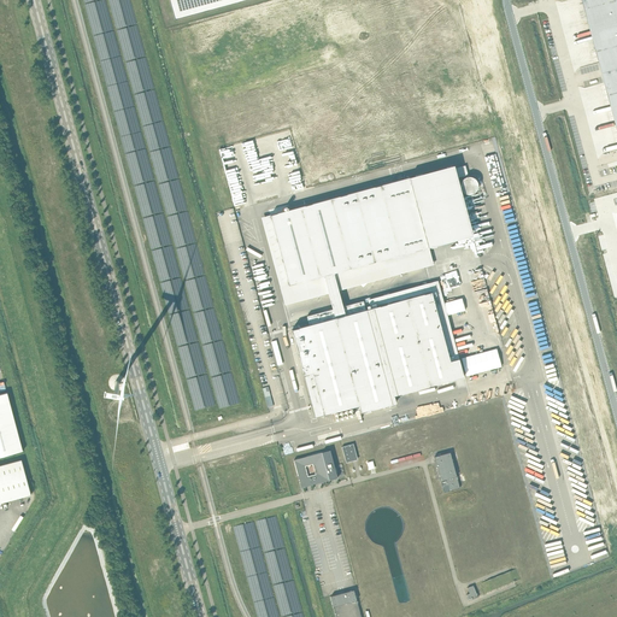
[(169,0),(175,19),(245,0),(169,0)]
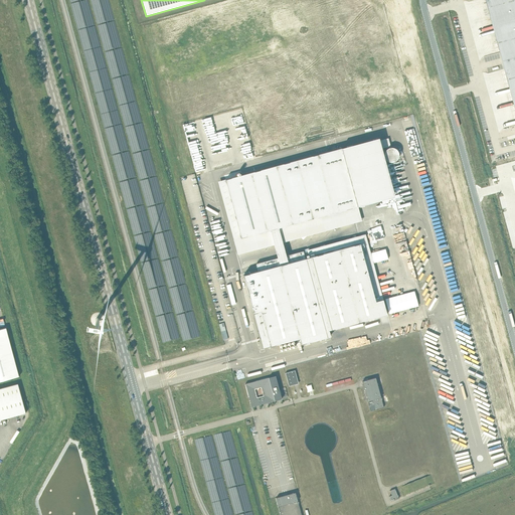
[(514,0),(486,0),(503,60),(514,104),(514,0)]
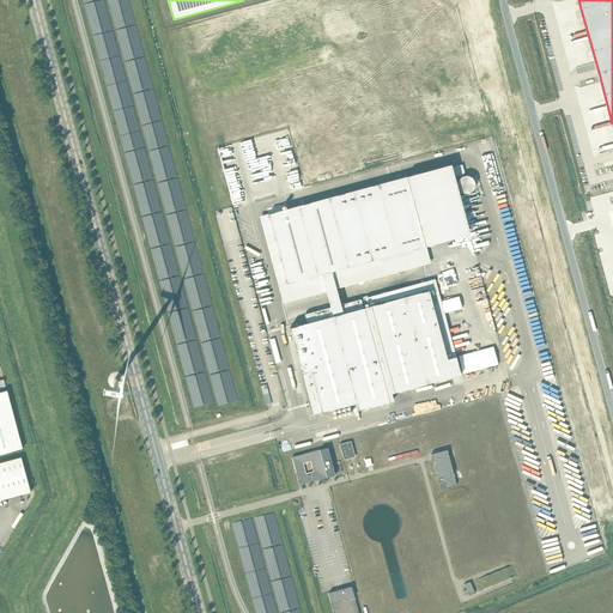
[(428,145),(413,149),(414,156),(429,151),(428,145)]
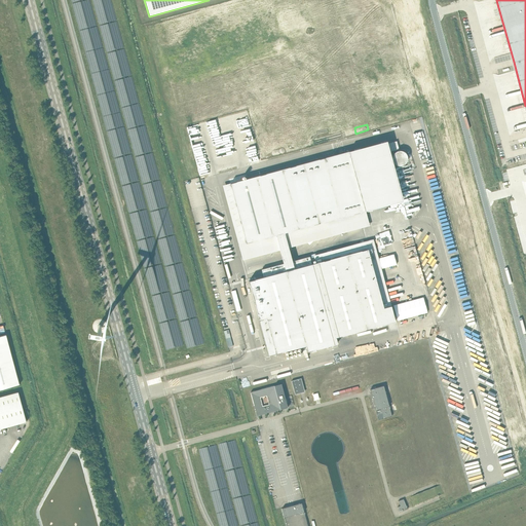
[(397,141),(388,144),(390,151),(399,149),(397,141)]
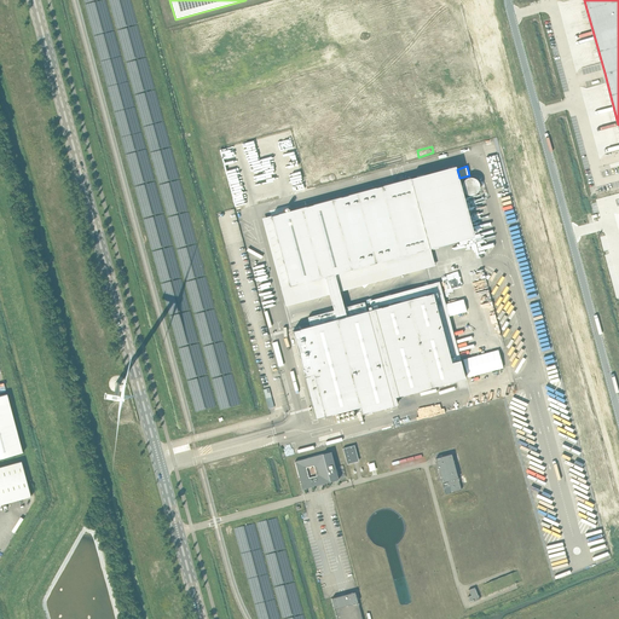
[(410,179),(271,217),(290,287),(325,277),(336,319),(347,316),(335,273),(429,248),(410,179)]
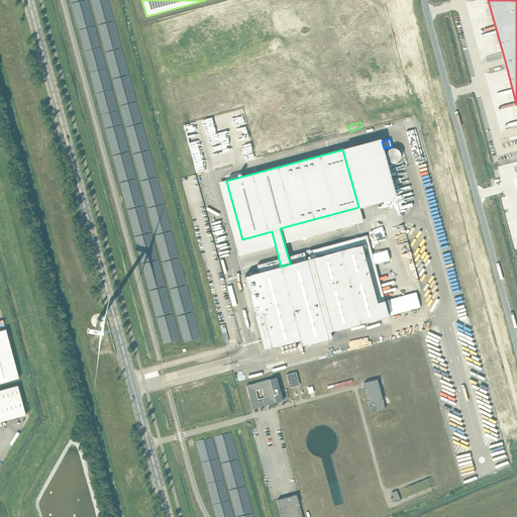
[(260,273),(244,276),(254,314),(265,349),(280,345),(296,340),(301,339),(302,345),(331,337),(330,331),(389,316),(385,301),(377,302),(368,265),(362,244),(315,257),(310,259),(310,255),(308,256),(308,259),(306,260),(290,264),(281,267),(260,273)]
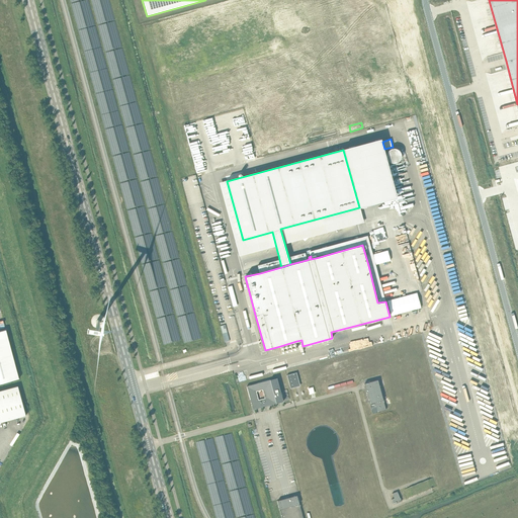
[(280,259),(258,265),(260,273),(307,260),(305,253),(289,257),(280,259)]
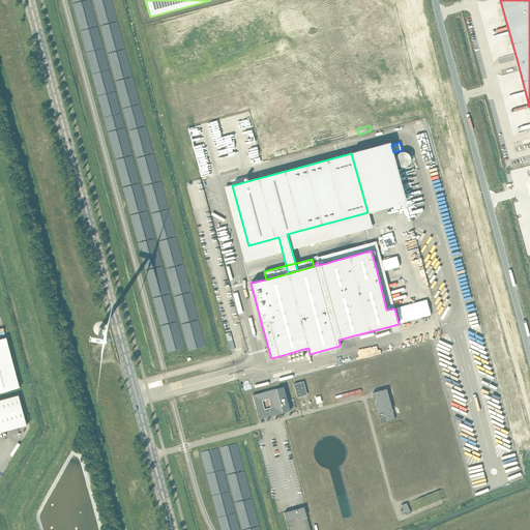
[(427,299),(396,307),(401,323),(431,315),(427,299)]
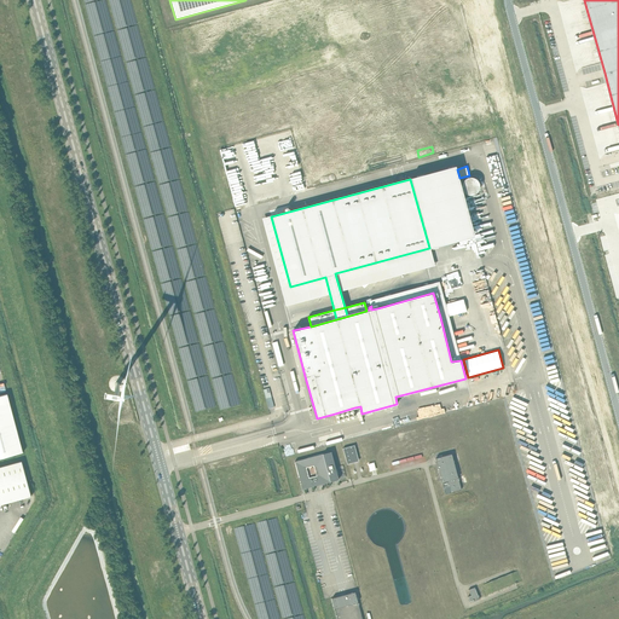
[(0,458),(23,452),(7,394),(0,395),(0,458)]
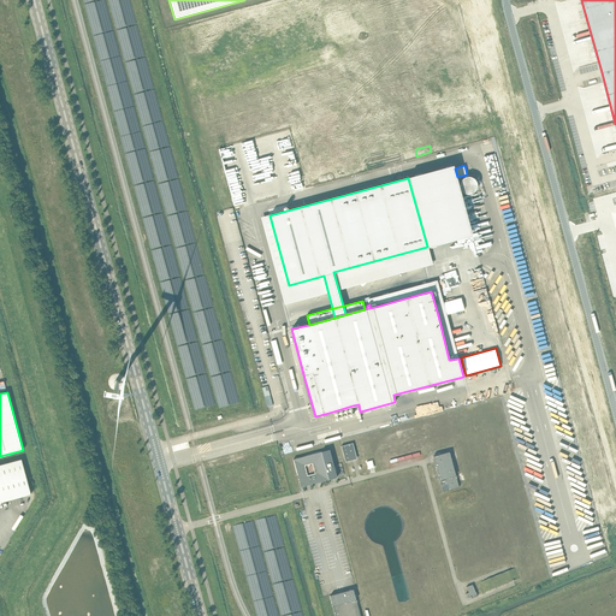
[(353,443),(342,446),(345,460),(356,456),(353,443)]
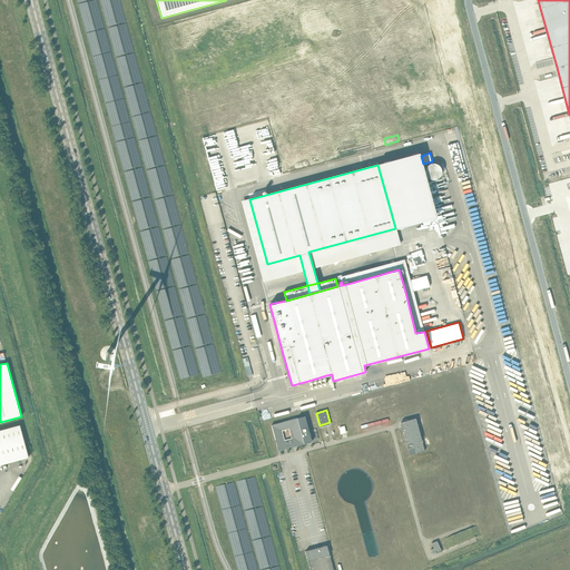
[(305,443),(312,442),(305,416),(298,418),(297,418),(277,423),(272,425),(278,451),(304,443),(305,443)]
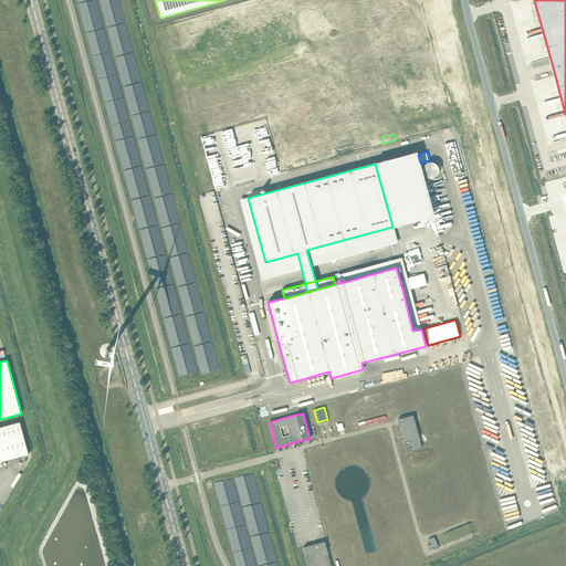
[(407,452),(422,448),(412,415),(398,419),(407,452)]
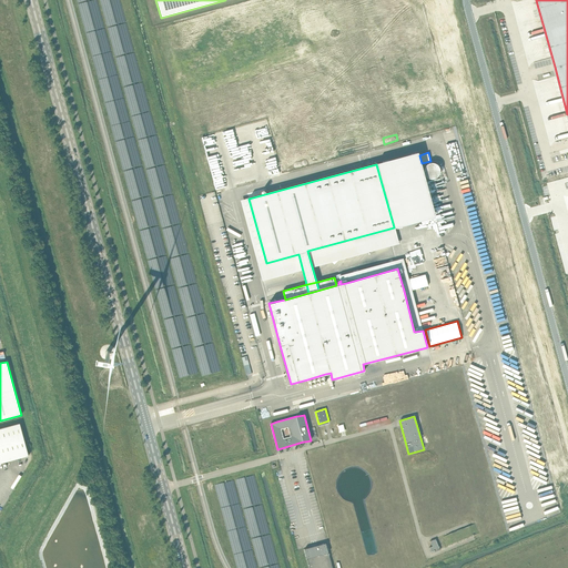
[(0,463),(29,456),(20,424),(0,428),(0,463)]
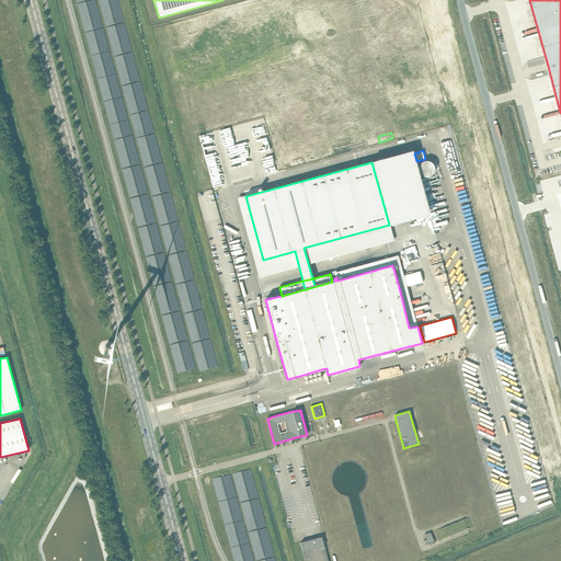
[(426,546),(435,542),(431,533),(425,535),(426,539),(424,540),(426,546)]
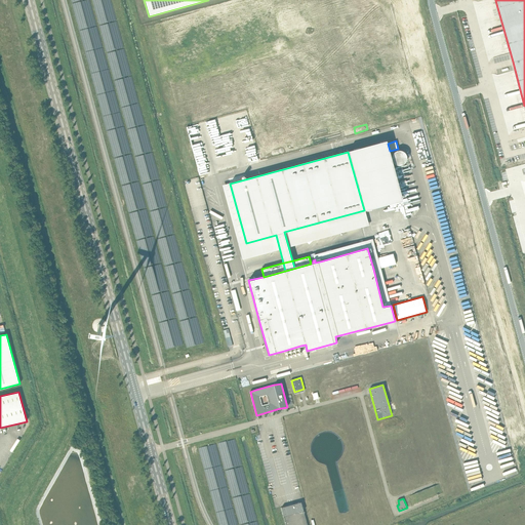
[(286,524),(307,524),(301,502),(281,508),(286,524)]
